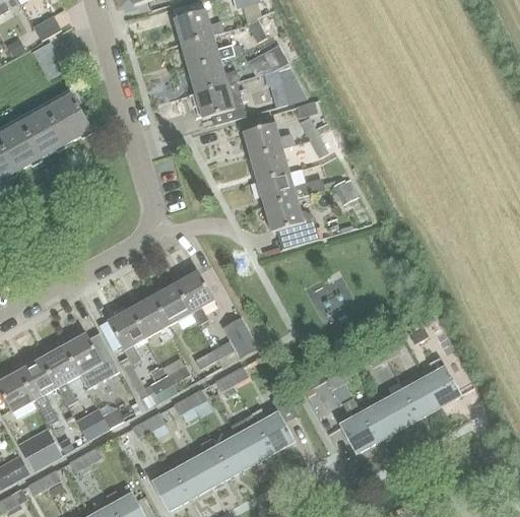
[(3,0),(0,0),(0,14),(8,10),(3,0)]
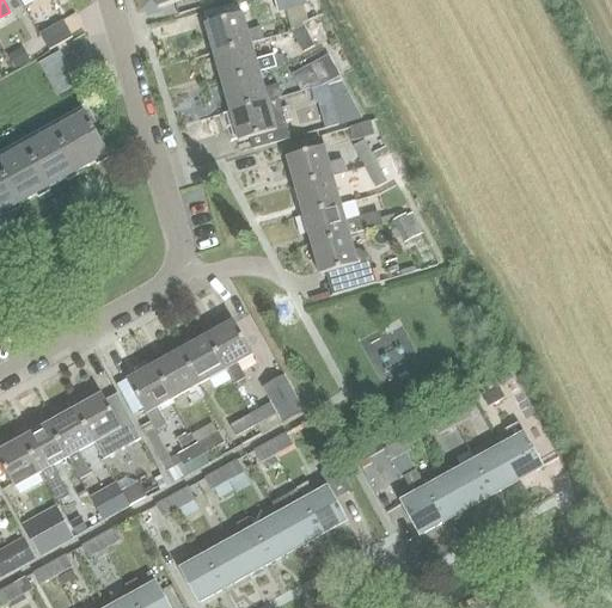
[(274,0),(276,10),(305,1),(305,0),(274,0)]
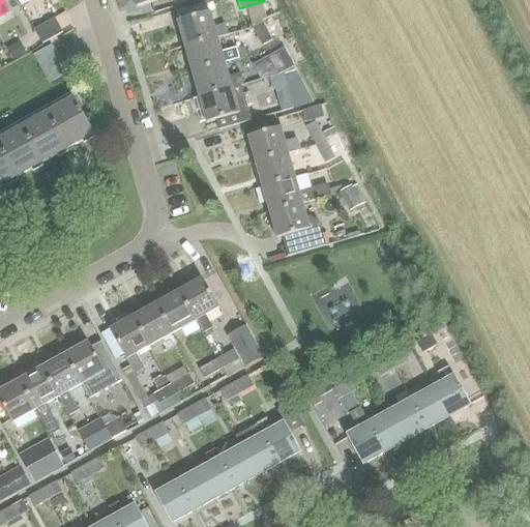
[(214,25),(209,9),(176,19),(183,45),(216,34),(217,35),(227,32),(224,22),(214,25)]
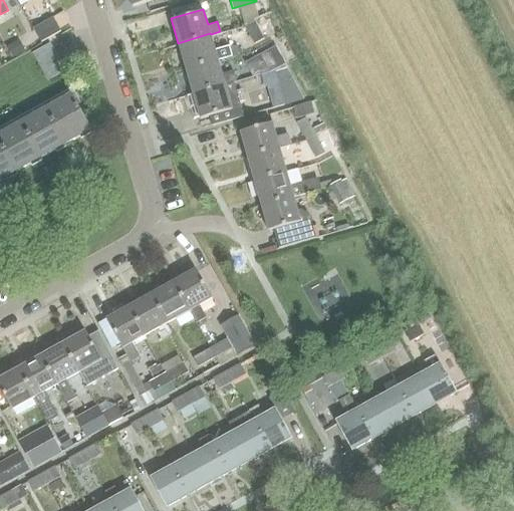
[(52,15),(32,26),(40,40),(60,29),(52,15)]
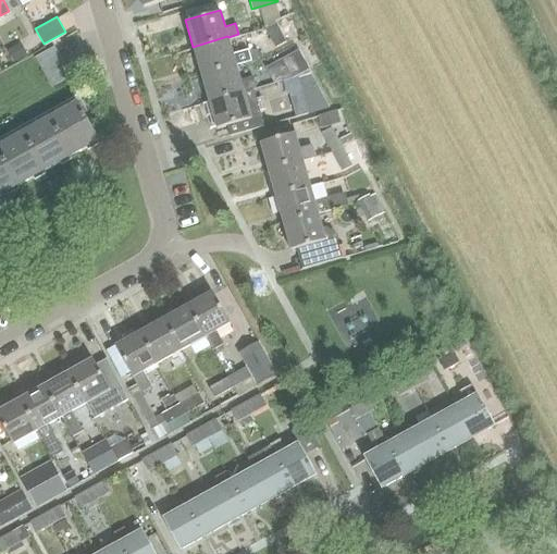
[(285,39),(275,21),(264,26),(275,45),(285,39)]
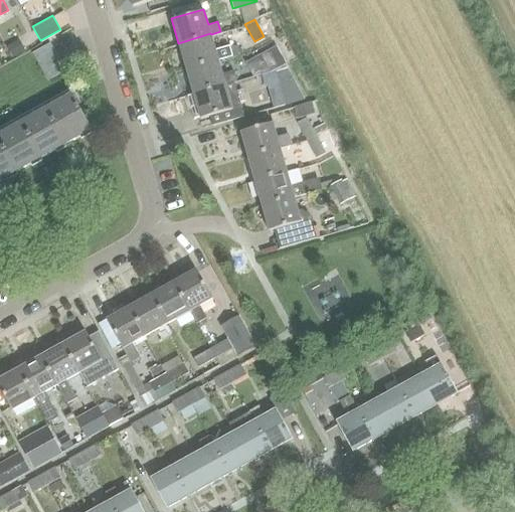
[(214,47),(211,34),(210,33),(178,43),(185,67),(218,58),(217,58),(231,54),(228,44),(214,47)]
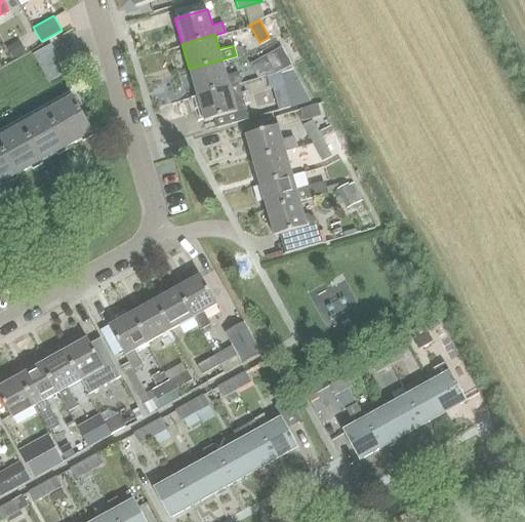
[(15,40),(6,46),(12,56),(22,51),(15,40)]
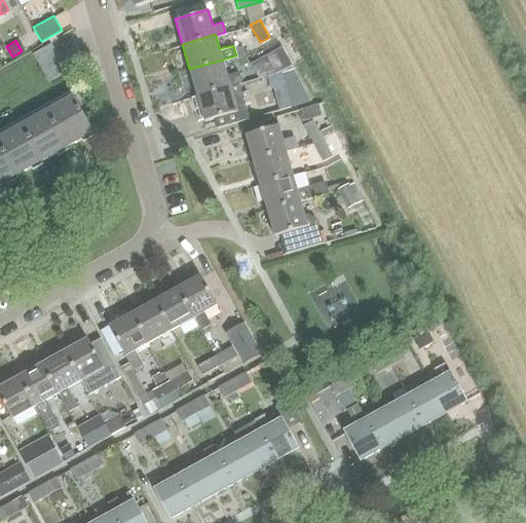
[(57,52),(51,43),(32,53),(37,63),(57,52)]
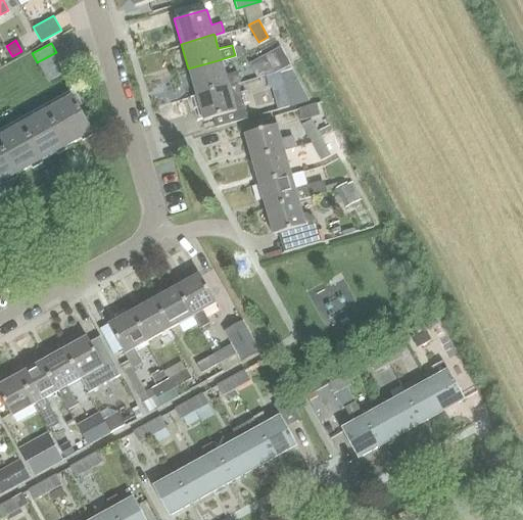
[(264,53),(274,72),(283,66),(274,48),(264,53)]
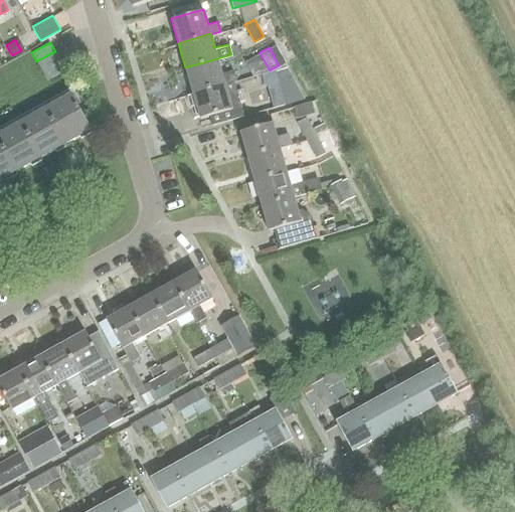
[(36,61),(41,70),(60,60),(55,51),(36,61)]
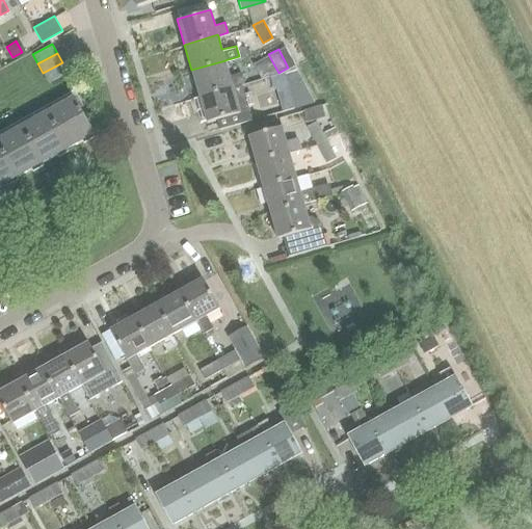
[(191,70),(198,96),(241,84),(241,83),(244,82),(241,72),(229,75),(225,60),(191,70)]
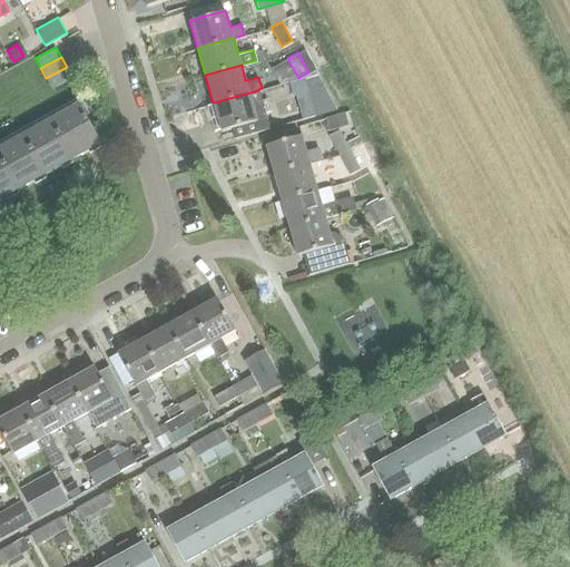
[(72,76),(67,67),(46,78),(52,88),(72,76)]
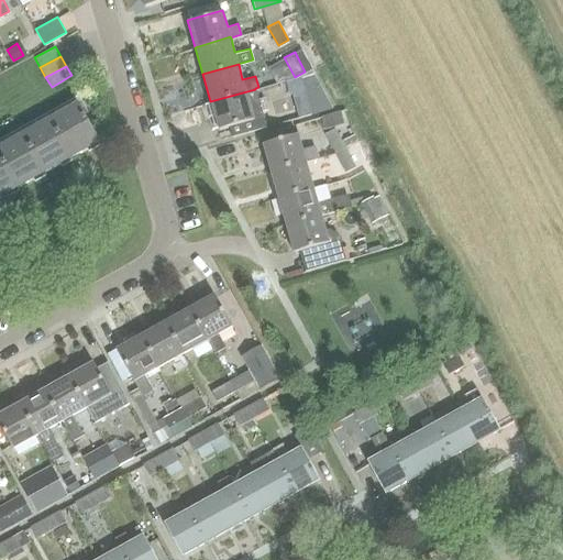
[(304,88),(299,75),(295,77),(285,79),(289,92),(291,92),(304,88)]
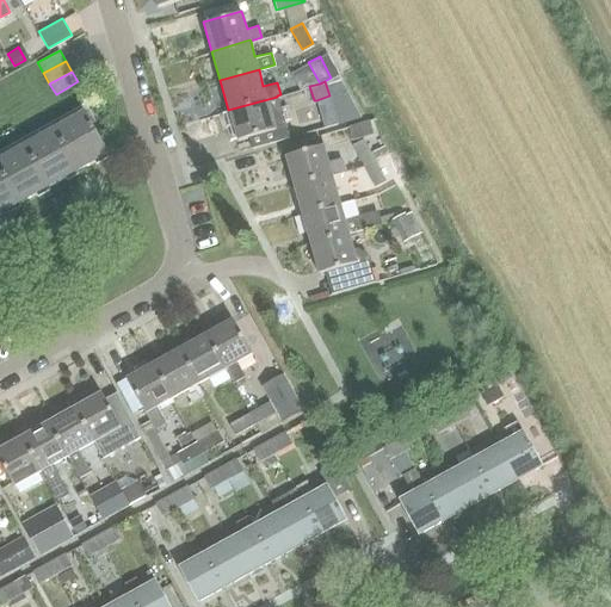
[(277,97),(228,110),(236,138),(248,135),(252,147),(288,136),(289,136),(277,97)]
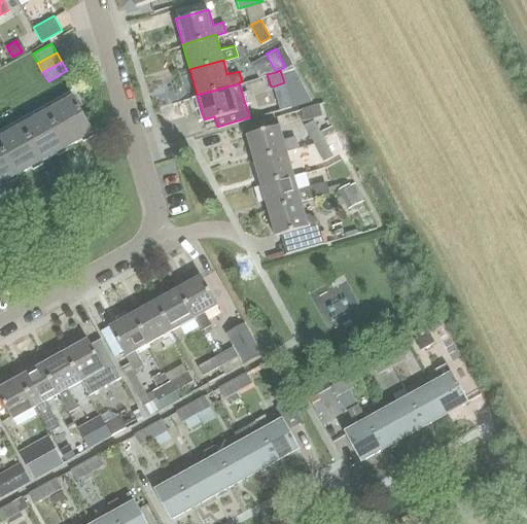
[(64,147),(93,132),(72,95),(44,110),(64,147)]
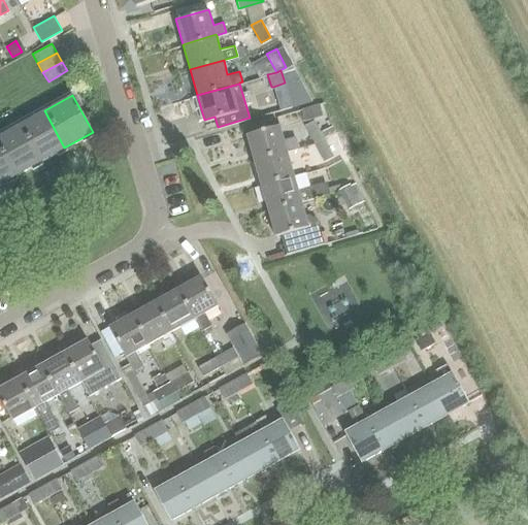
[(44,110),(15,127),(36,163),(64,148),(44,110)]
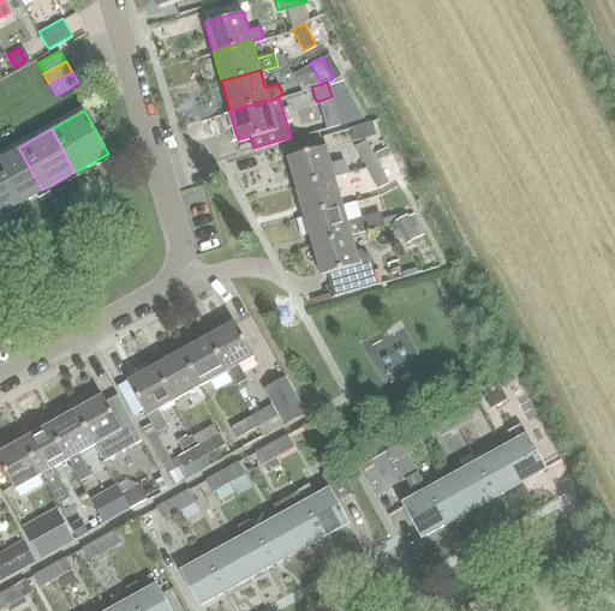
[(354,144),(365,166),(377,161),(365,138),(354,144)]
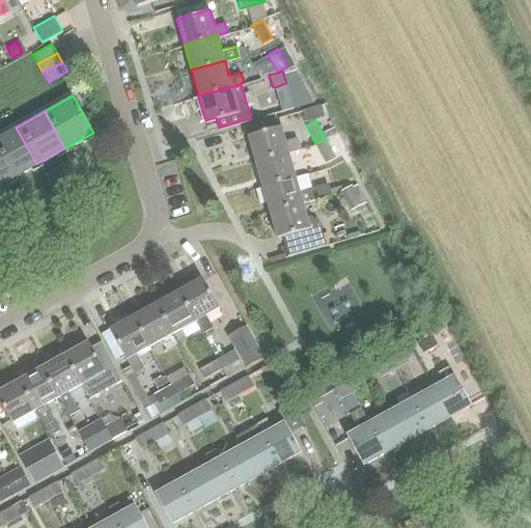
[(281,124),(247,135),(255,160),(288,150),(288,151),(300,148),(297,137),(285,140),(281,124)]
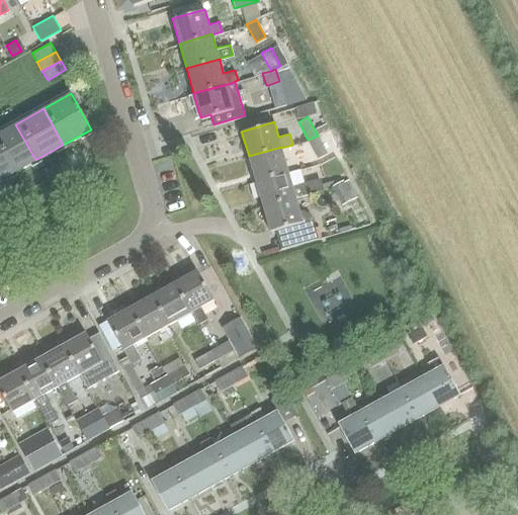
[(35,160),(15,124),(0,133),(0,160),(8,175),(35,160)]
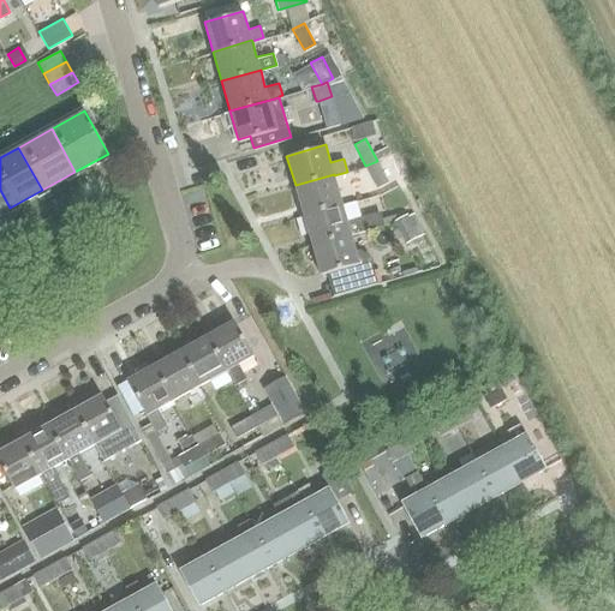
[(388,180),(377,161),(365,166),(377,186),(388,180)]
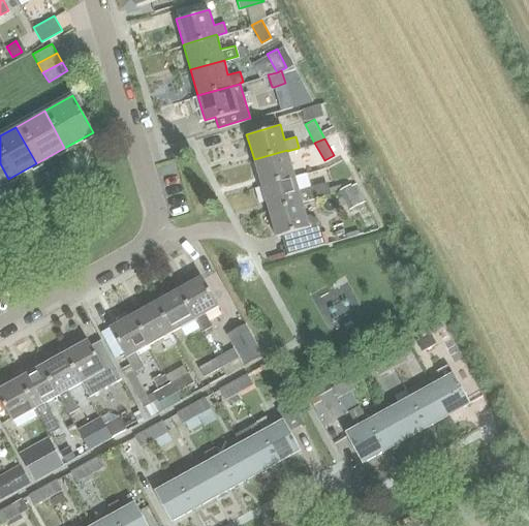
[(254,159),(261,185),(294,175),(287,151),(287,150),(254,159)]
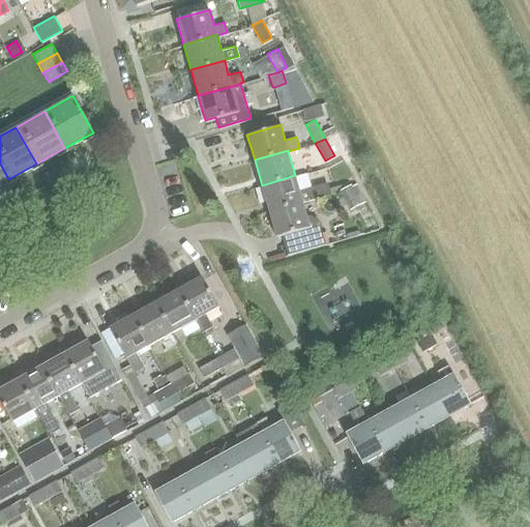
[(0,164),(0,183),(8,179),(0,164)]
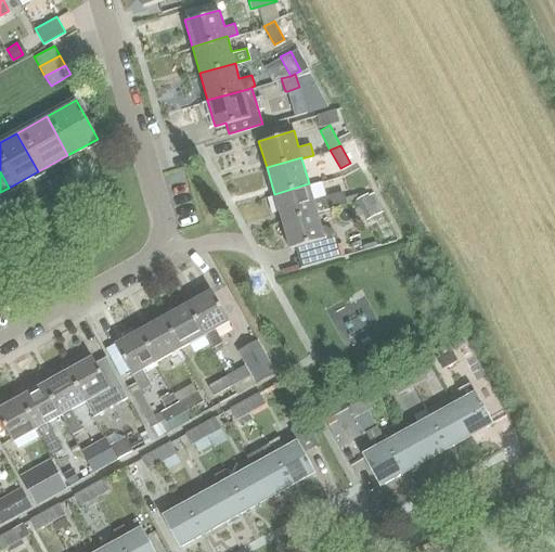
[(313,199),(309,183),(274,194),(281,220),(317,210),(345,202),(353,199),(352,194),(344,196),(341,191),(313,199)]
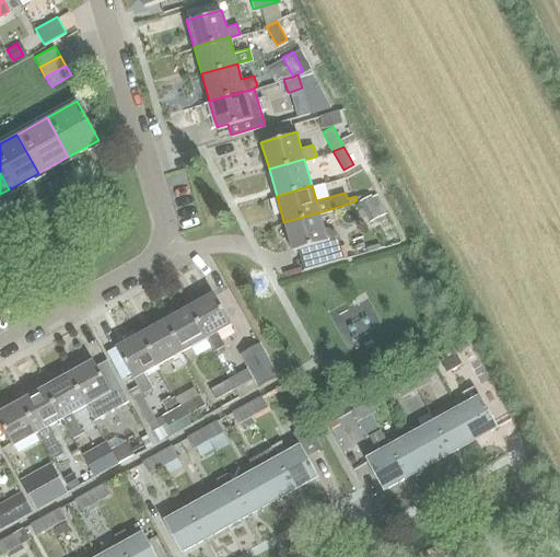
[(370,195),(360,200),(370,220),(387,210),(377,193),(371,196),(370,195)]
